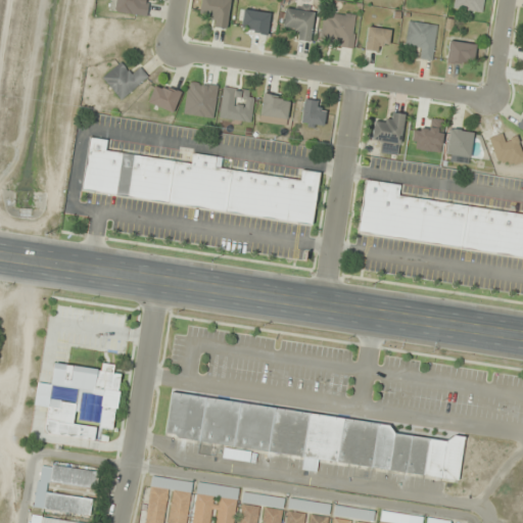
[(147,15),(148,0),(110,0),(109,10),(147,15)]
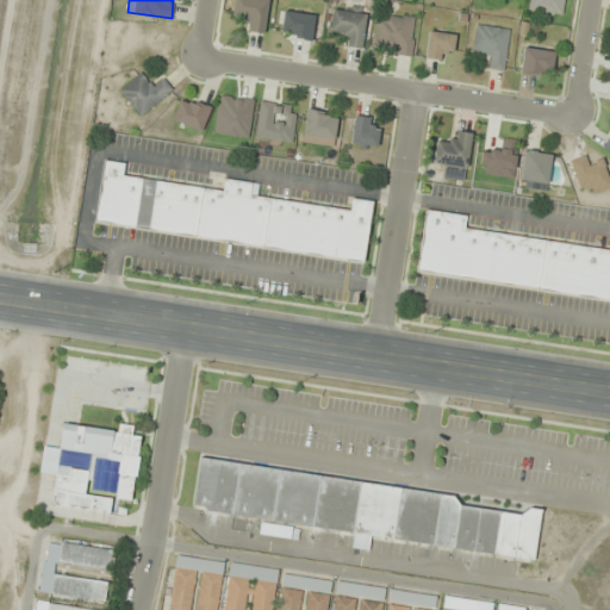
[(235,0),(232,18),(246,20),(244,31),(265,33),(269,0),(235,0)]
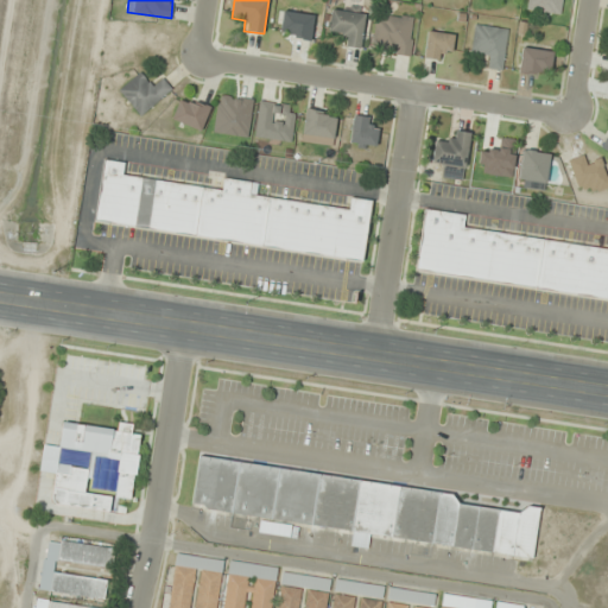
[(562,0),(529,0),(527,10),(561,16),(562,0)]
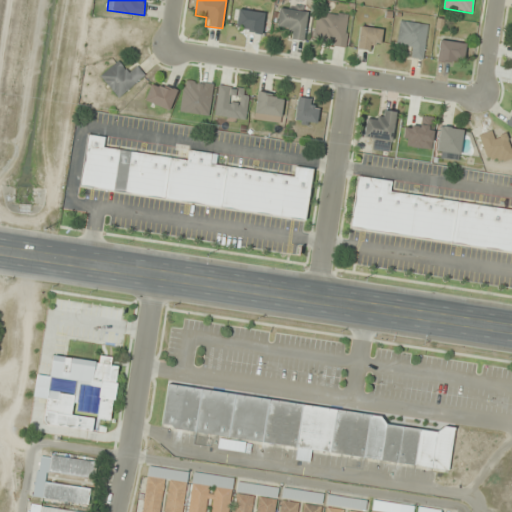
[(306,10),(279,9),(279,27),(286,27),(286,39),(305,40),(306,10)]
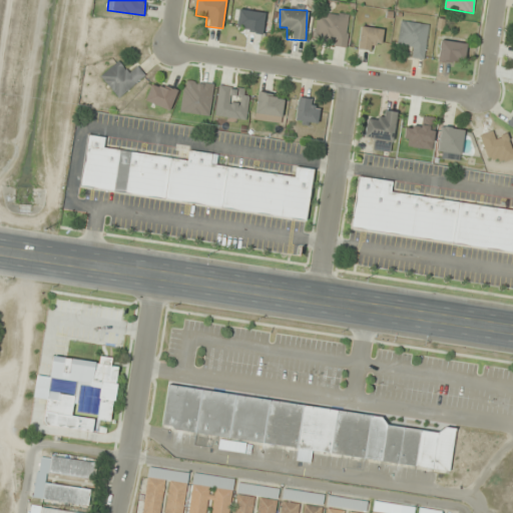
[(236,31),(263,33),(265,12),(238,10),(236,31)]
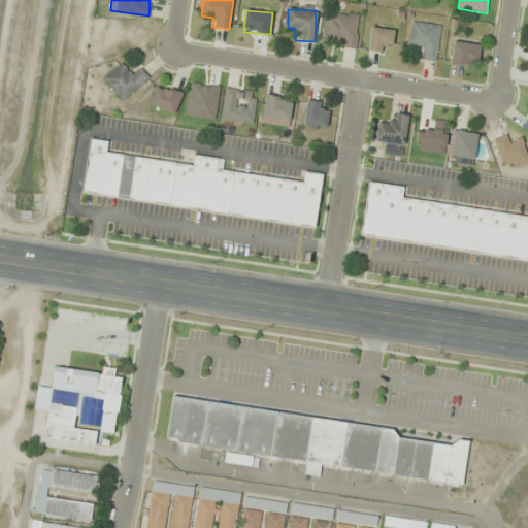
[(356,47),(360,17),(329,11),(324,42),(356,47)]
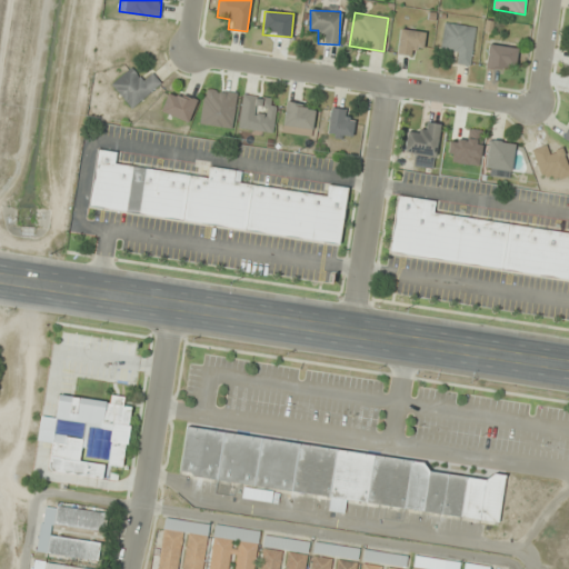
[(441,50),(460,52),(459,63),(470,66),(476,27),(445,23),(441,50)]
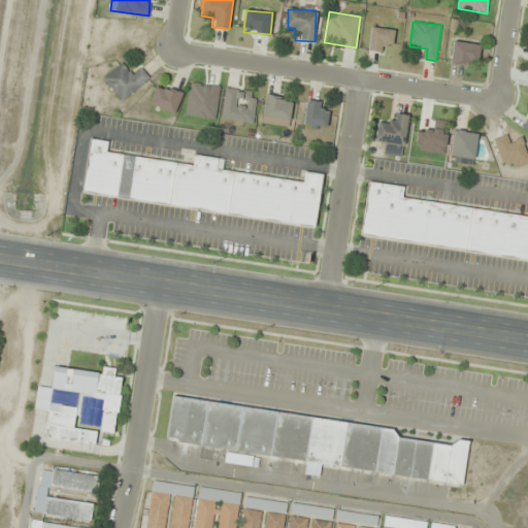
[(369,51),(382,52),(383,45),(393,46),(394,30),(371,28),(369,51)]
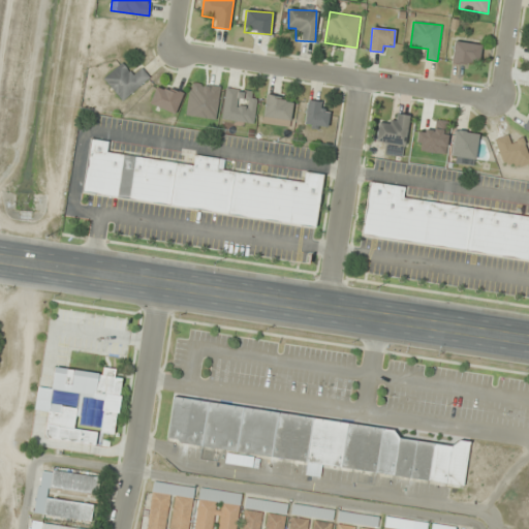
[(481,44),(455,41),(452,63),(478,66),(481,44)]
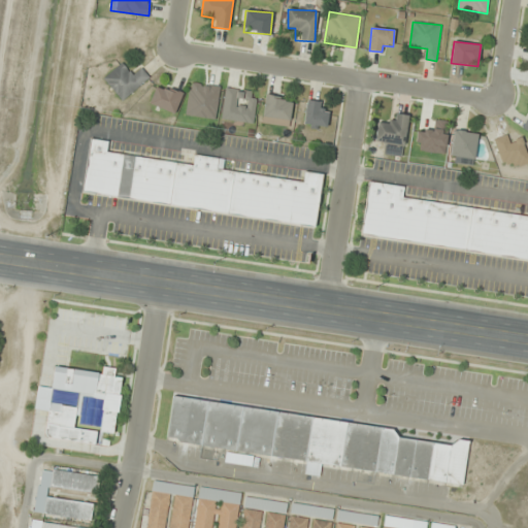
[(142,69),(135,75),(122,62),(103,79),(124,101),(150,76),(142,69)]
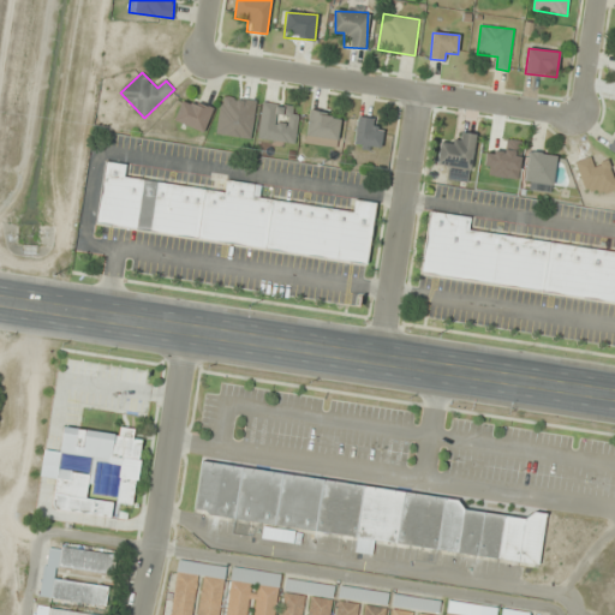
[(203,132),(213,109),(184,97),(174,121),(203,132)]
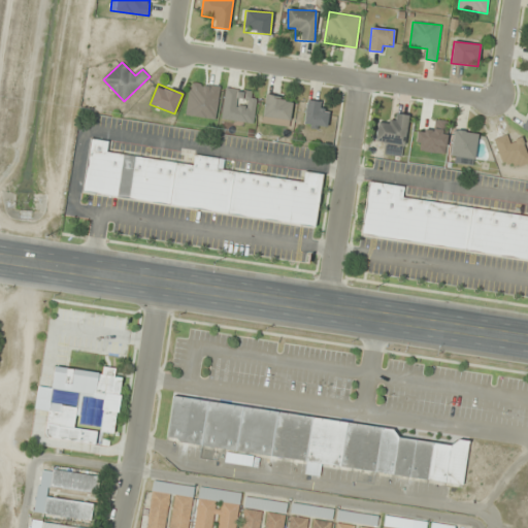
[(226,89),(222,119),(254,122),(257,92),(226,89)]
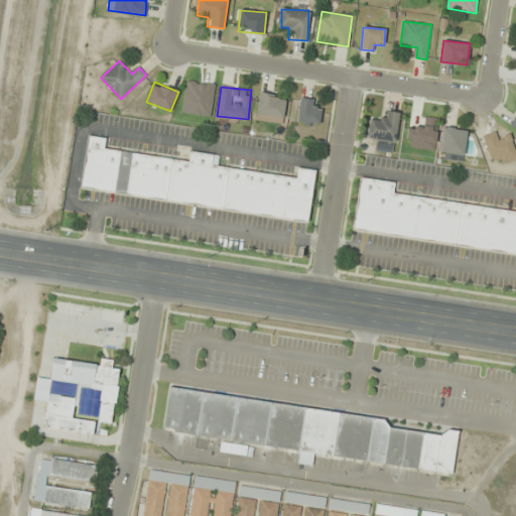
[(284,122),(285,95),(259,94),(258,121),(284,122)]
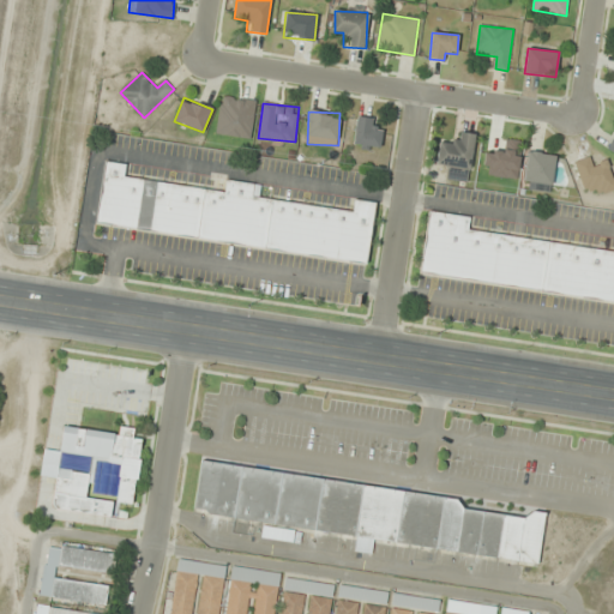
[(384,131),(372,127),(374,120),(359,116),(353,144),(379,150),(384,131)]
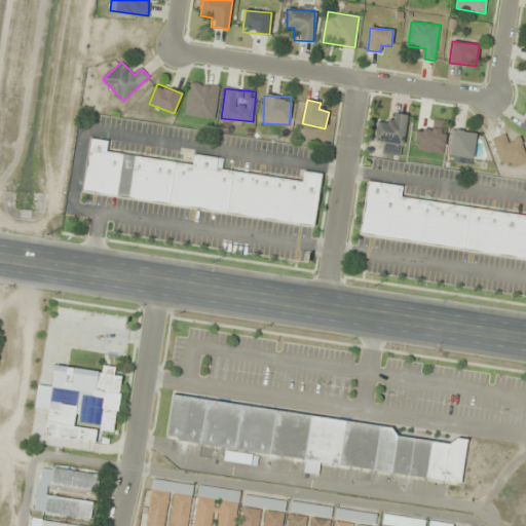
[(388,123),(377,121),(375,141),(384,143),(383,153),(401,155),(407,115),(389,113),(388,123)]
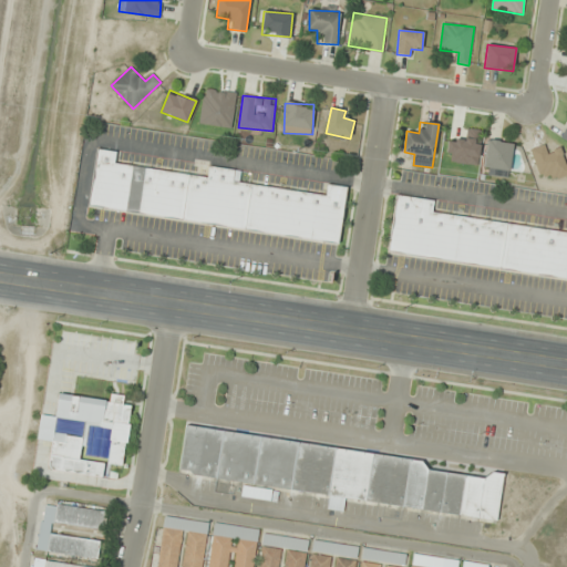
[(512,142),(486,141),(485,171),(511,172),(512,142)]
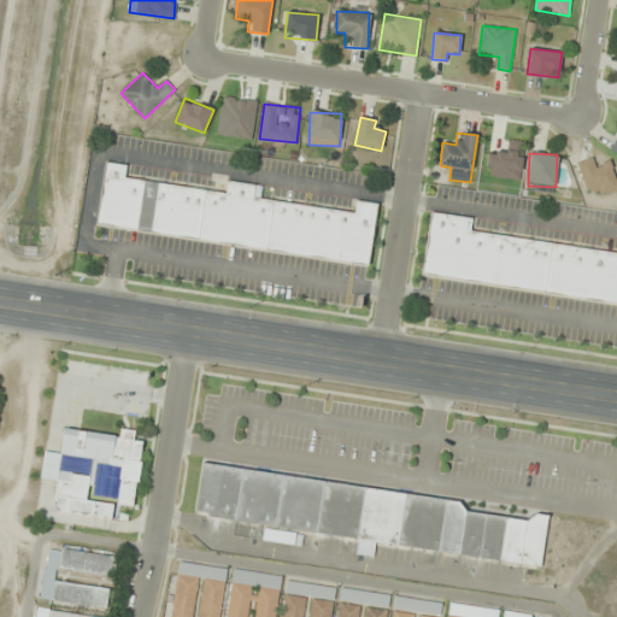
[(377,203),(356,200),(354,211),(260,200),(262,186),(228,181),(227,192),(125,180),(127,164),(105,162),(97,228),(370,260),(377,203)]
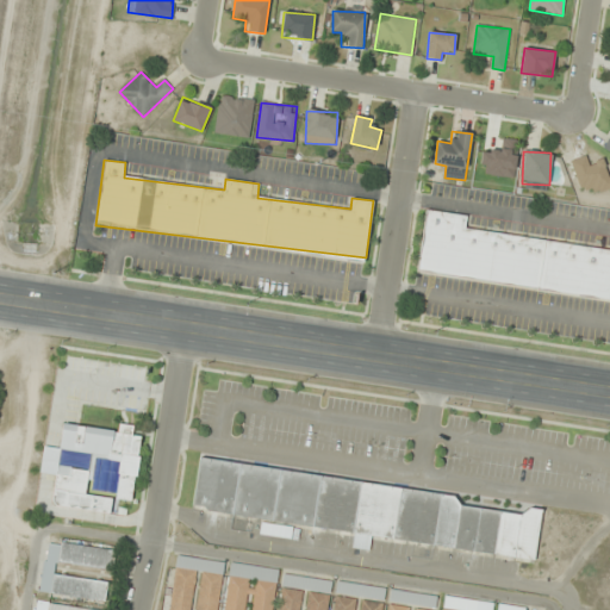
[(609,248),(465,230),(467,215),(425,210),(417,275),(609,299),(609,248)]
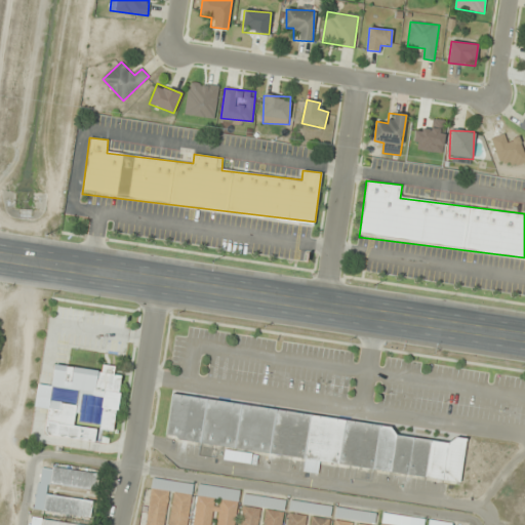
[(48,423),(77,427),(81,394),(95,395),(91,427),(115,430),(121,375),(114,375),(115,366),(102,365),(102,370),(54,365),(48,423)]
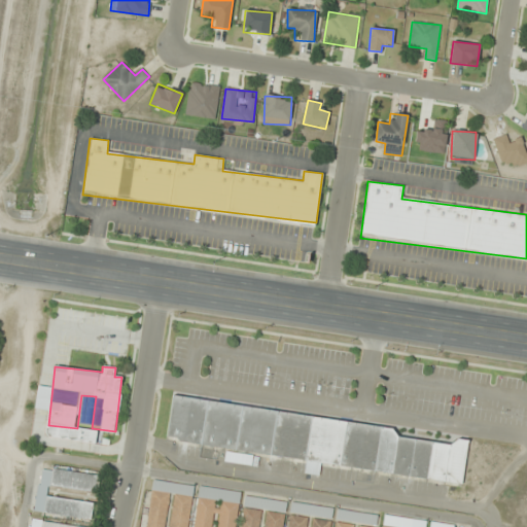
[(396,428),(172,397),(167,441),(308,459),(306,472),(319,473),(321,464),(462,484),(467,445),(395,435),(396,428)]
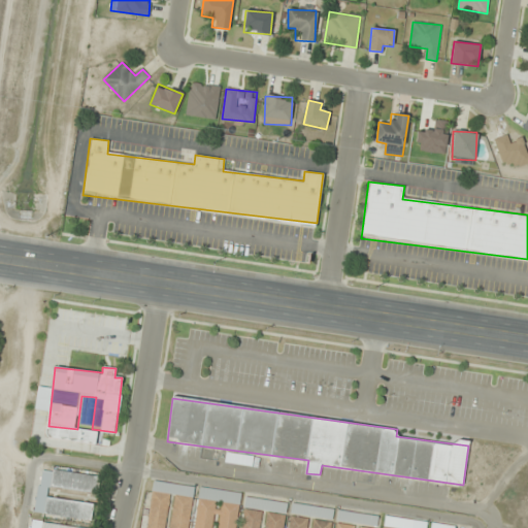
[(41,468),(36,514),(91,520),(94,502),(47,497),(50,487),(97,493),(100,475),(41,468)]
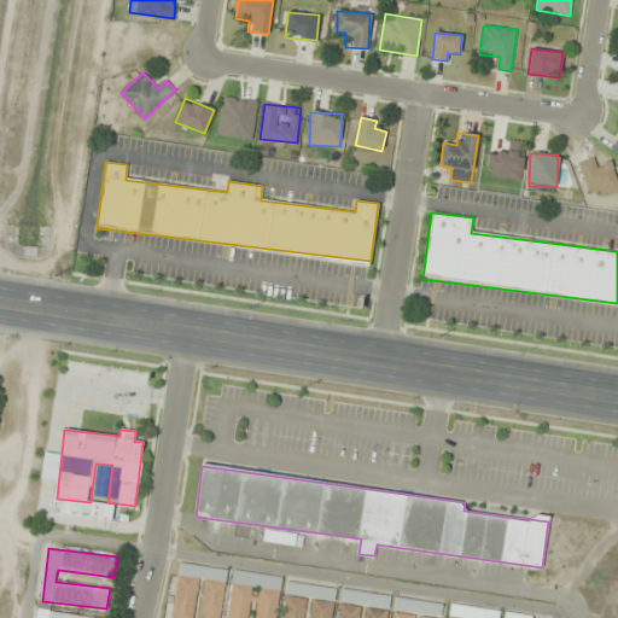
[(172,617),(222,617),(228,570),(179,564),(172,617)]
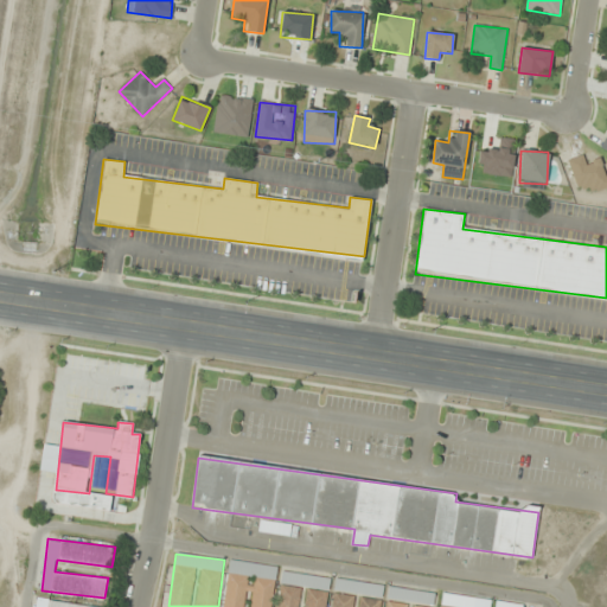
[(272,606),(278,566),(230,560),(223,606),(272,606)]
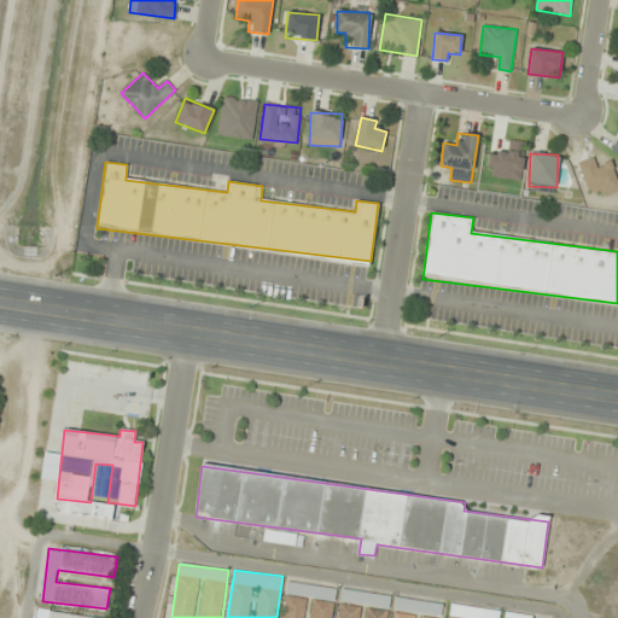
[(310,617),(332,617),(337,588),(287,582),(283,617),(303,617),(307,596),(314,598),(310,617)]
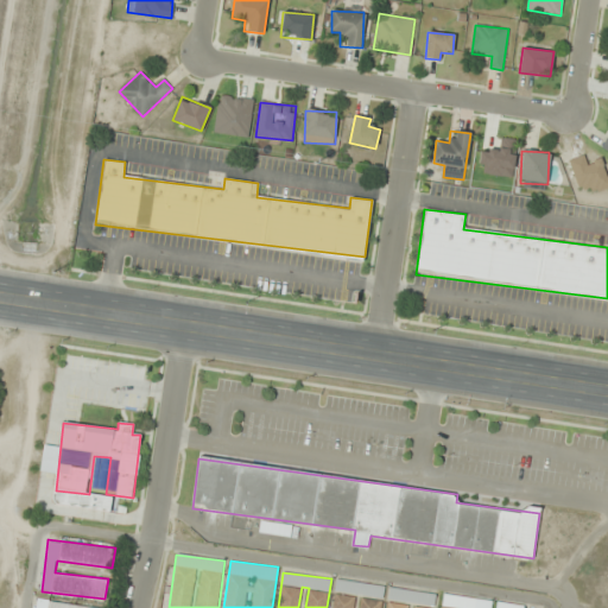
[(336,591),(382,596),(384,586),(337,581),(336,591)]
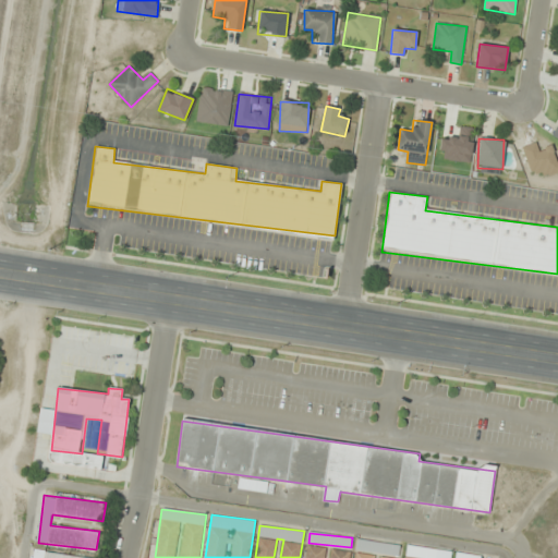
[(381,554),(380,557),(399,557),(401,545),(359,540),(356,550),(381,554)]
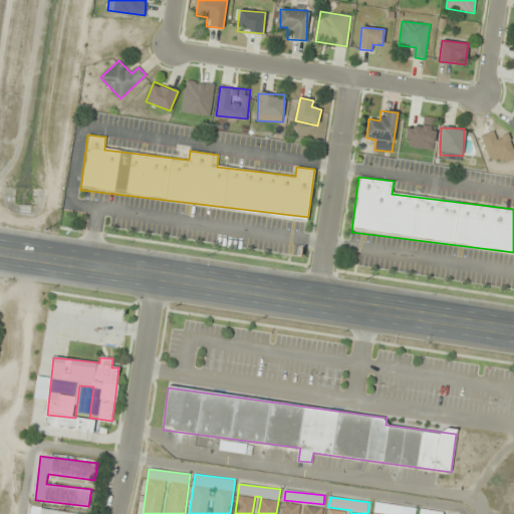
[(283,501),(281,513),(298,513),(299,503),(283,501)]
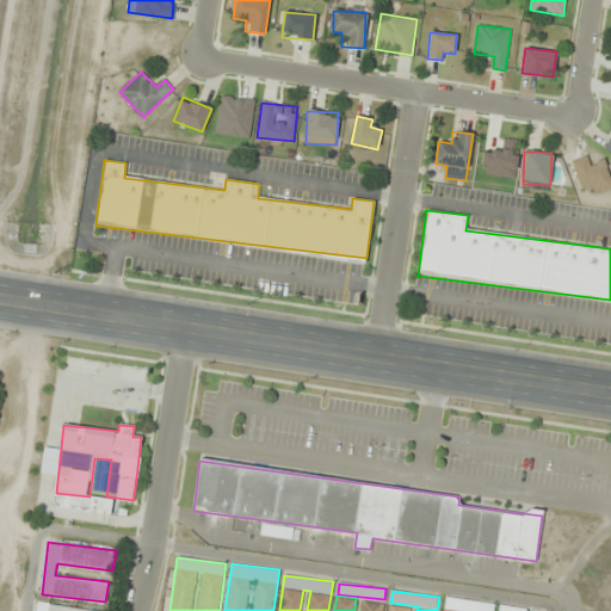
[(443,610),(492,610),(494,603),(446,597),(443,610)]
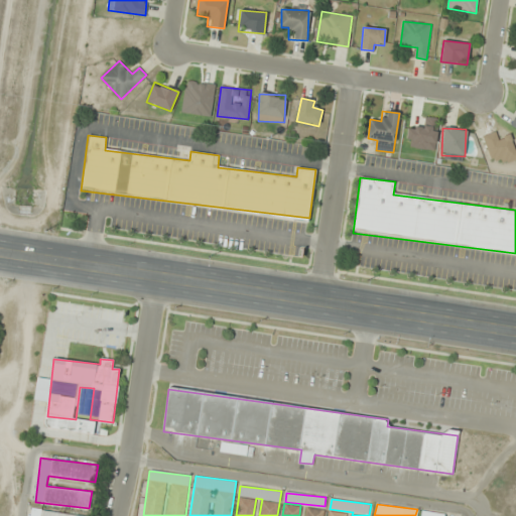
[(305,515),(324,515),(325,510),(307,507),(305,515)]
